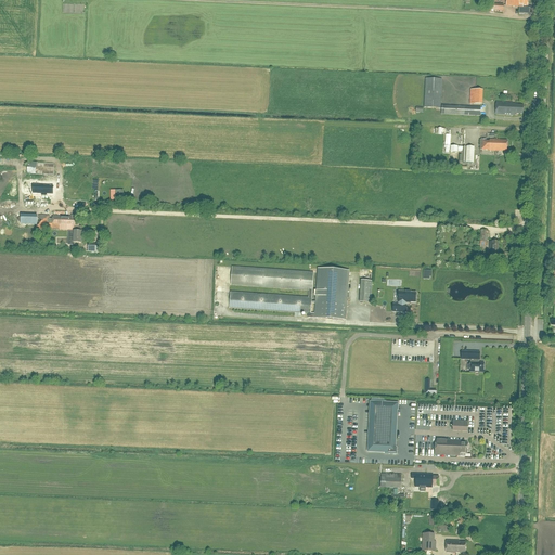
[(441,80),(425,79),(424,108),(440,108),(441,80)]
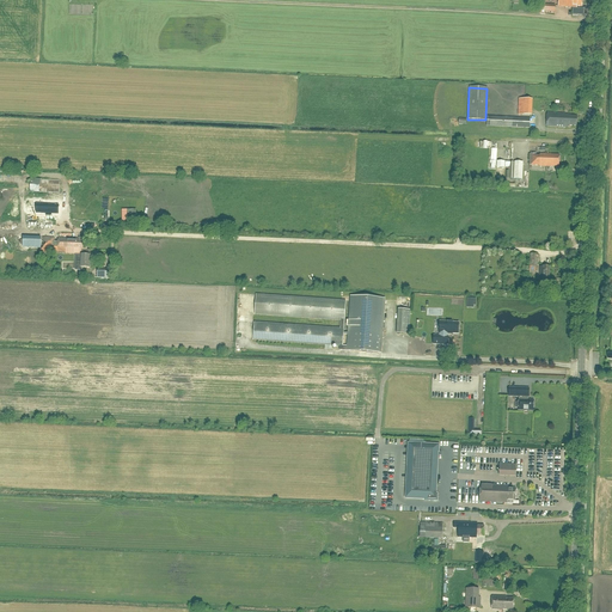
[(519,99),(518,115),(532,116),(532,101),(519,99)]
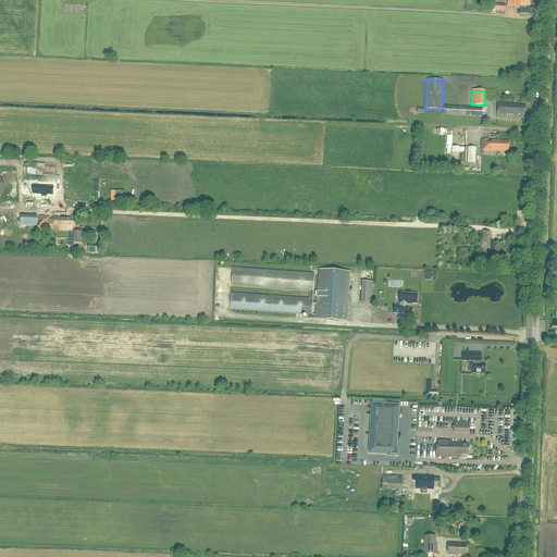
[(518,106),(518,104),(515,104),(515,103),(497,102),(497,115),(517,116),(517,115),(524,115),(525,107),(518,106)]
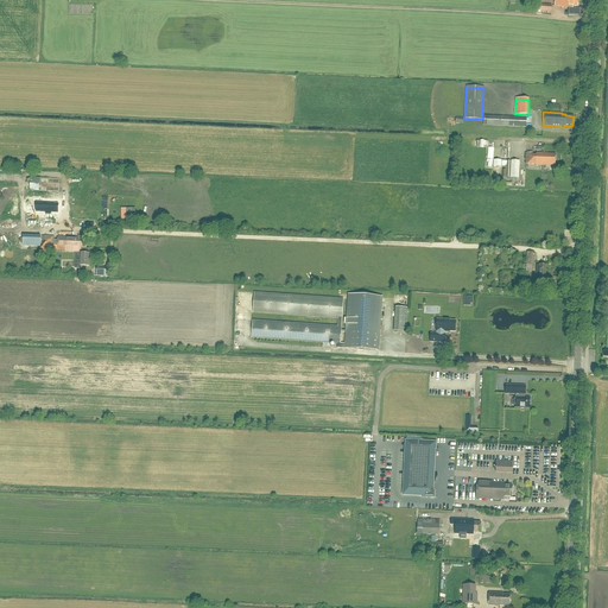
[(483,116),(483,126),(526,127),(526,119),(483,116)]
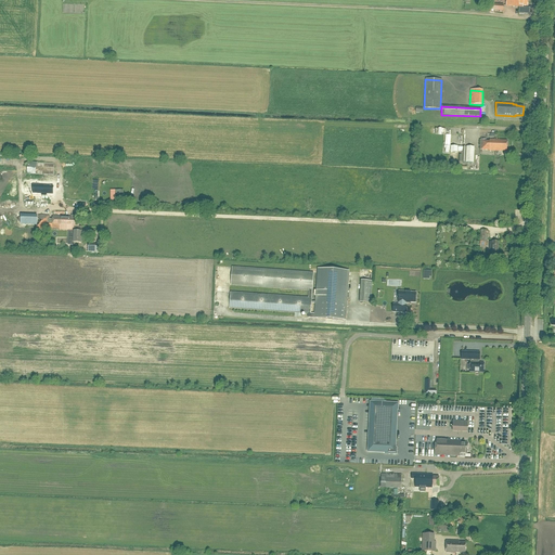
[(490,140),(490,141),(489,142),(486,142),(486,141),(480,141),(480,150),(489,151),(489,152),(501,152),(501,151),(506,152),(507,141),(500,141),(500,140),(490,140)]
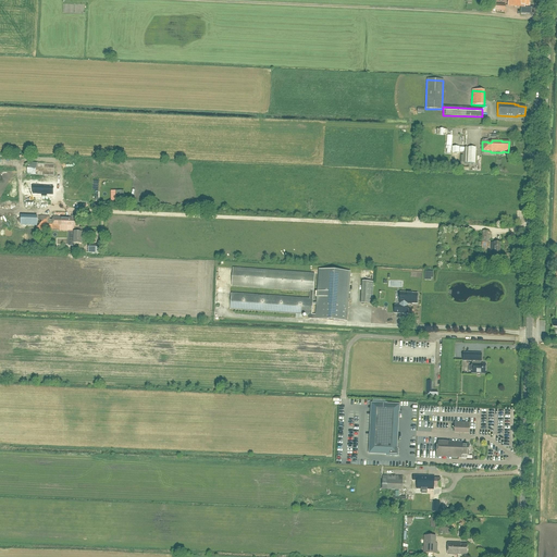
[(33,186),(33,195),(53,196),(53,187),(51,187),(51,184),(63,184),(64,174),(40,173),(39,183),(39,187),(33,186)]
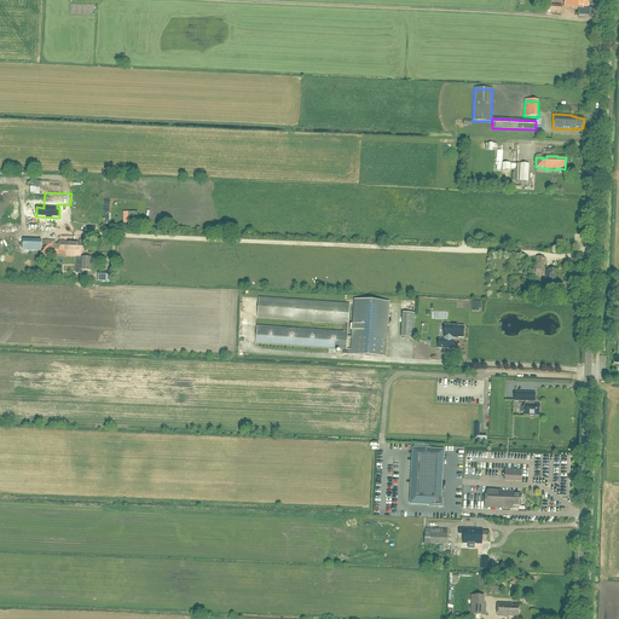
[(82,241),(82,242),(59,241),(58,244),(56,244),(56,241),(41,239),(40,255),(82,258),(82,271),(91,272),(92,259),(88,259),(88,253),(88,244),(87,244),(87,241),(82,241)]
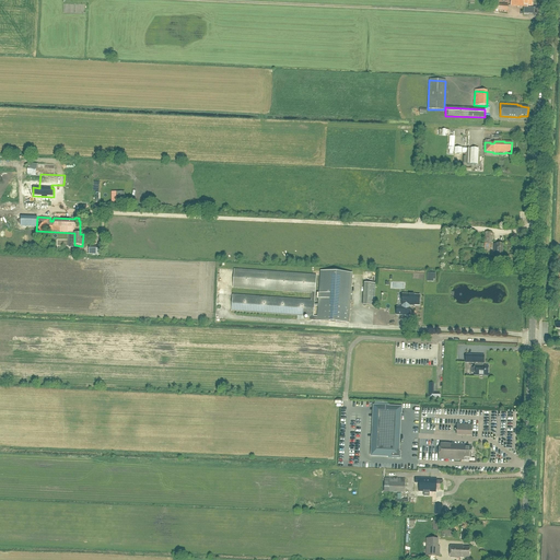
[(497,244),(493,244),(493,255),(497,255),(497,257),(502,257),(503,245),(497,244)]
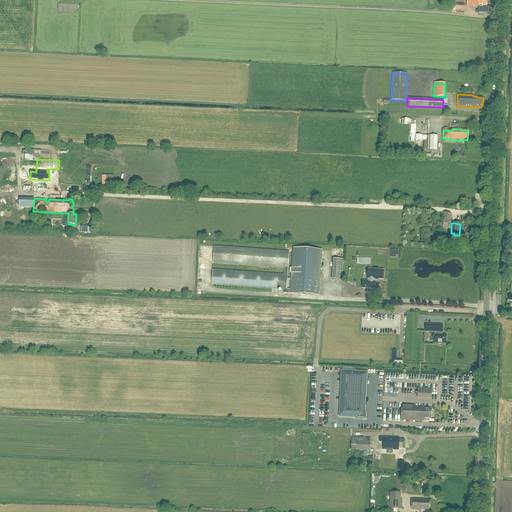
[(289,252),(214,246),(213,264),(285,269),(284,275),(212,270),(211,285),(284,290),(284,293),(290,294),(290,290),(287,289),(289,252)]
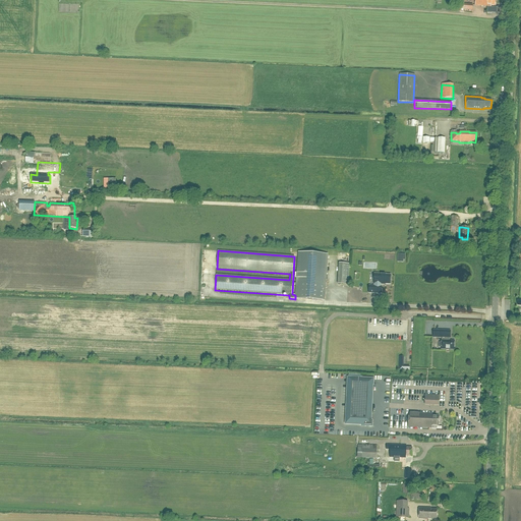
[(325,301),(326,291),(328,252),(298,250),(295,299),(325,301)]
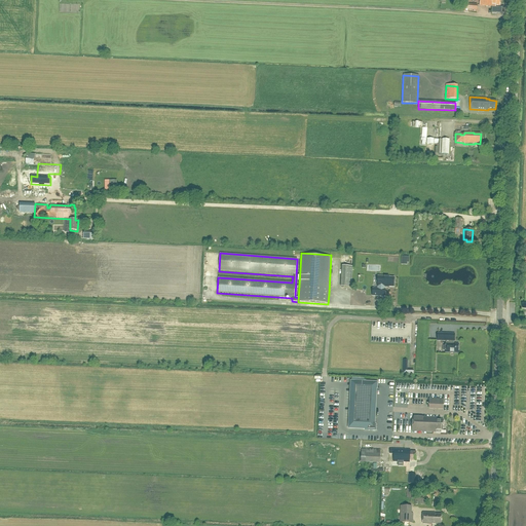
[(342,266),(341,287),(351,288),(352,267),(342,266)]
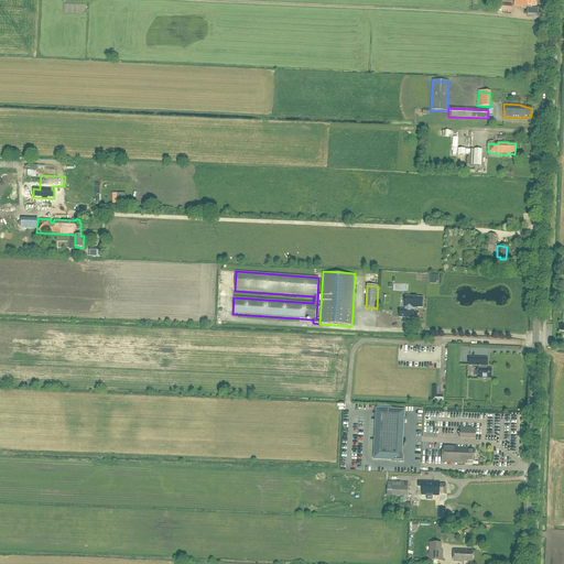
[(409,294),(409,285),(396,285),(396,291),(401,291),(401,293),(409,294)]
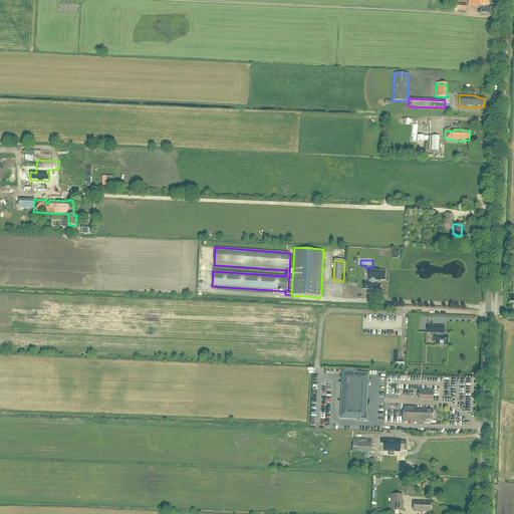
[(364,282),(363,289),(375,290),(376,283),(375,283),(375,280),(379,281),(379,280),(384,280),(386,272),(380,271),(369,270),(368,280),(369,280),(369,283),(364,282)]
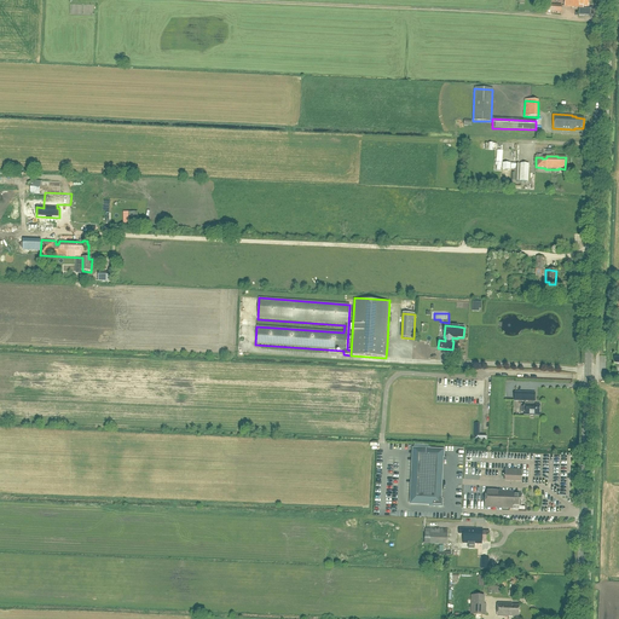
[(524,415),(526,415),(539,416),(539,405),(533,405),(533,401),(534,401),(534,393),(515,393),(515,401),(525,401),(525,405),(525,408),(521,408),(521,412),(525,414),(524,415)]
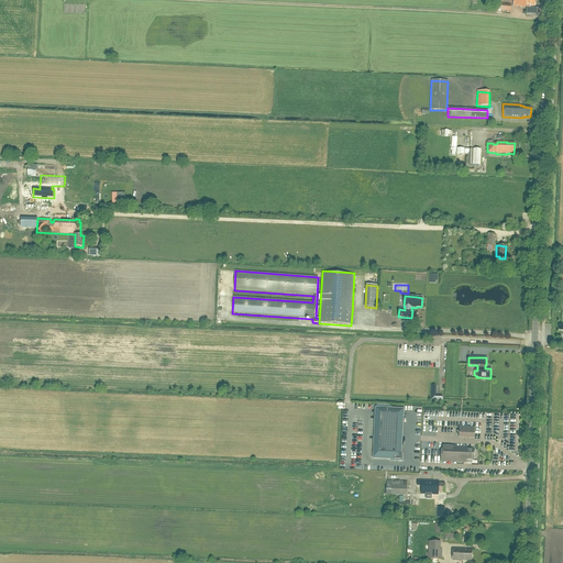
[(403,454),(401,454),(404,410),(389,409),(376,409),(373,459),(390,459),(390,461),(403,461),(403,454)]
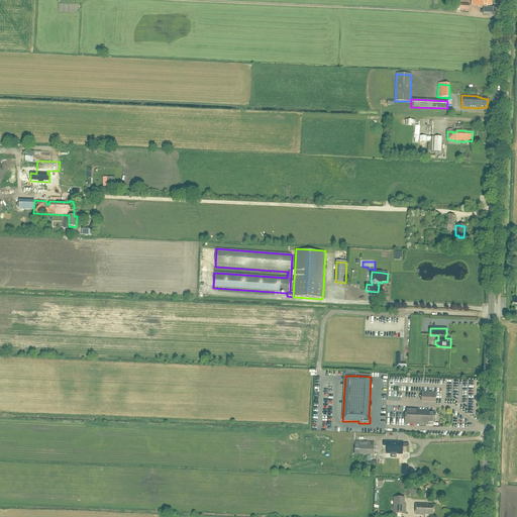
[(422,393),(421,402),(435,402),(435,393),(425,393),(422,393)]
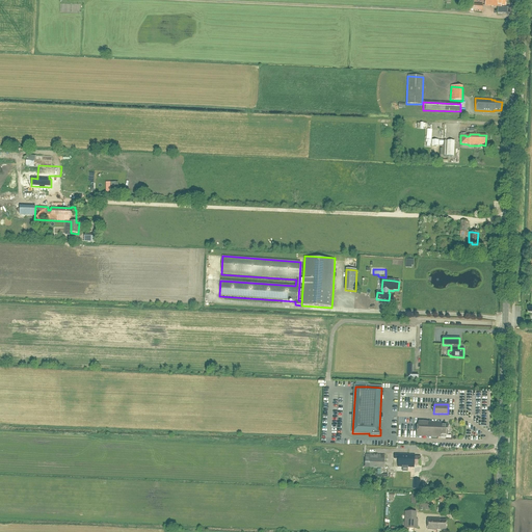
[(446,439),(447,435),(448,435),(448,425),(442,425),(442,423),(417,422),(417,436),(441,437),(441,439),(446,439)]
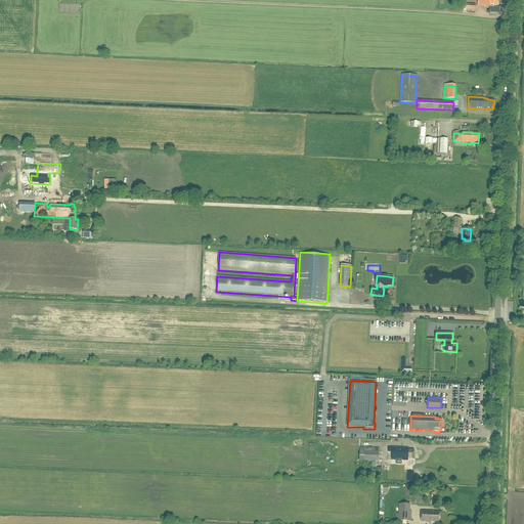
[(364,461),(379,462),(379,448),(364,447),(364,461)]
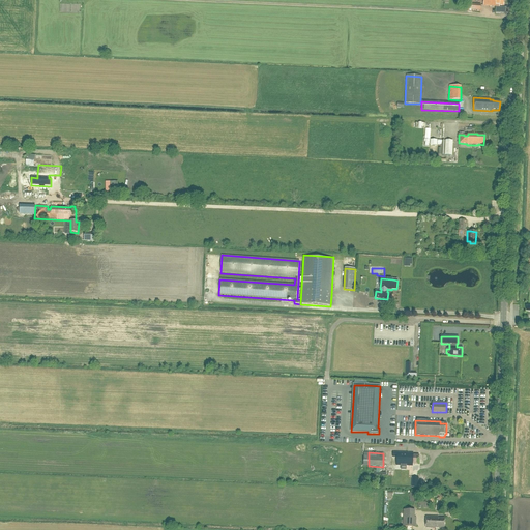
[(407,453),(396,452),(392,452),(392,458),(396,458),(396,466),(407,466),(407,453)]
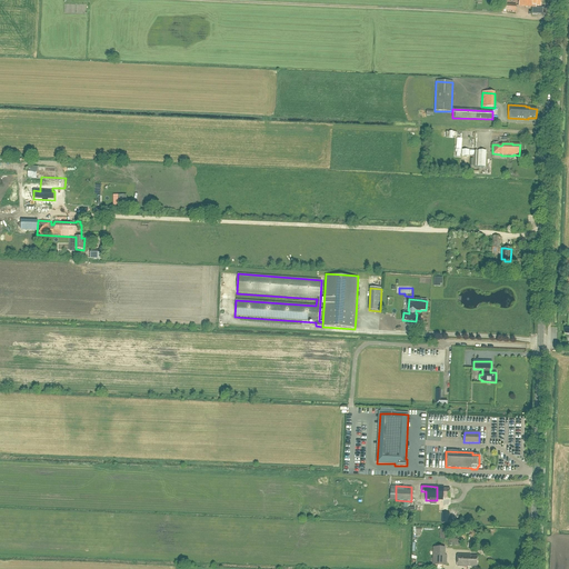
[(437,487),(437,500),(443,500),(443,498),(449,498),(450,489),(443,488),(443,487),(437,487)]
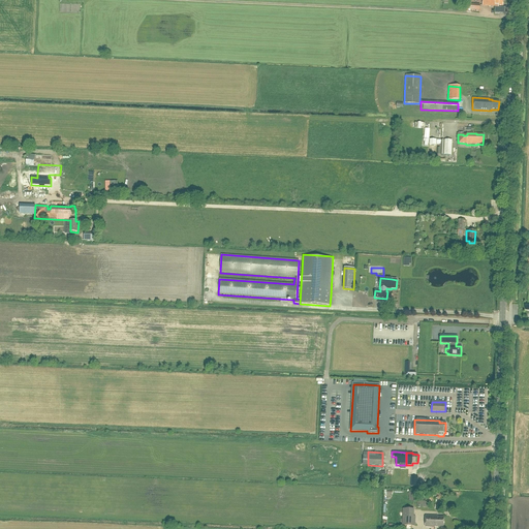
[(411,528),(412,526),(415,526),(415,516),(414,516),(414,509),(402,509),(402,512),(401,525),(407,526),(406,528),(411,528)]
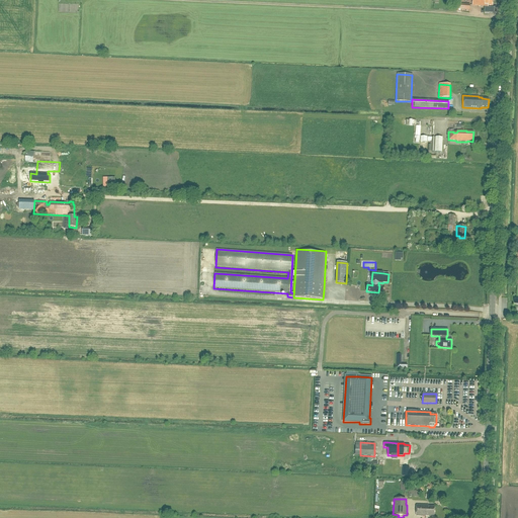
[(434,506),(428,506),(428,505),(417,505),(416,516),(434,517),(434,506)]
